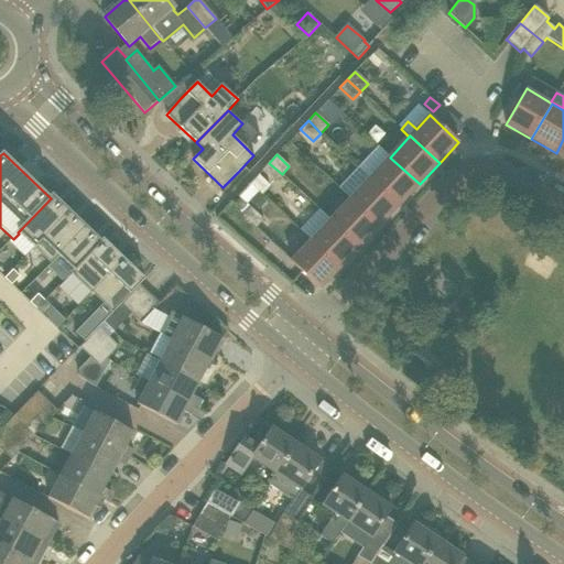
[(400,206),(420,184),(390,158),(370,179),(400,206)]
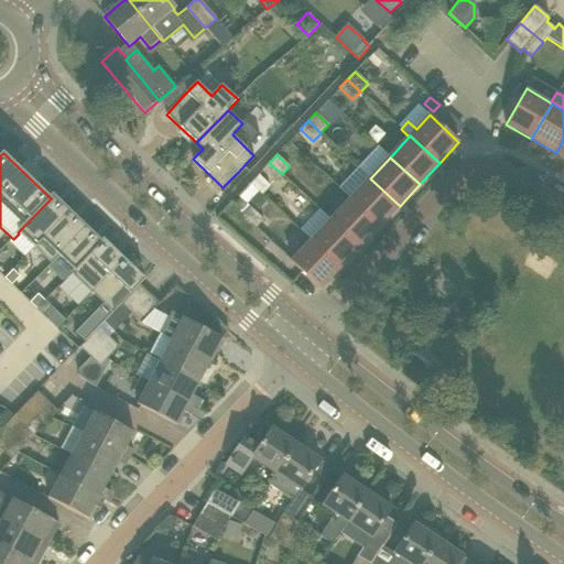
[(282,174),(269,163),(260,171),(273,183),(282,174)]
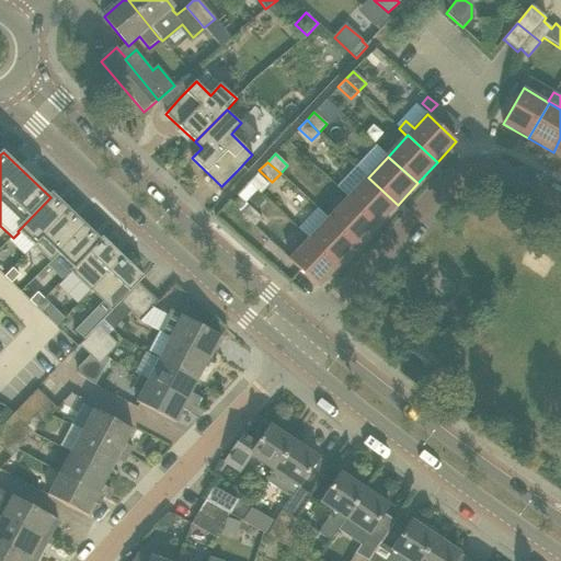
[(378,226),(398,205),(368,178),(348,198),(378,226)]
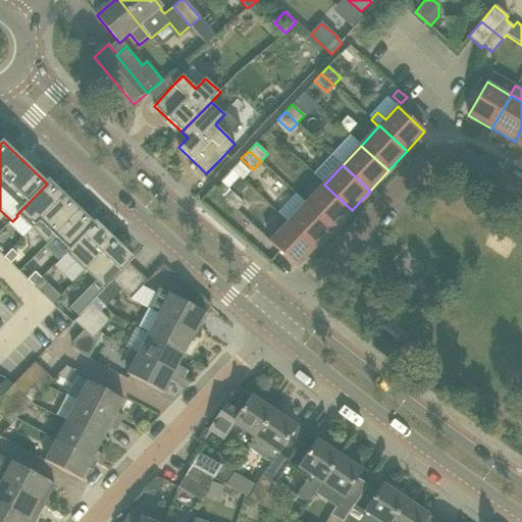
[(232,170),(221,183),(228,190),(240,177),(232,170)]
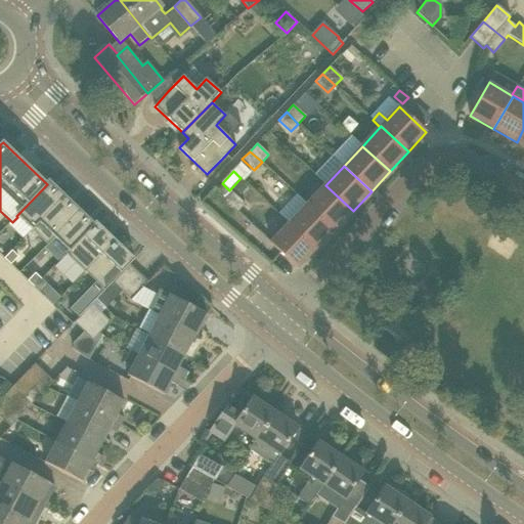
[(64,197),(68,193),(51,178),(49,181),(49,182),(47,184),(19,213),(35,227),(64,197)]
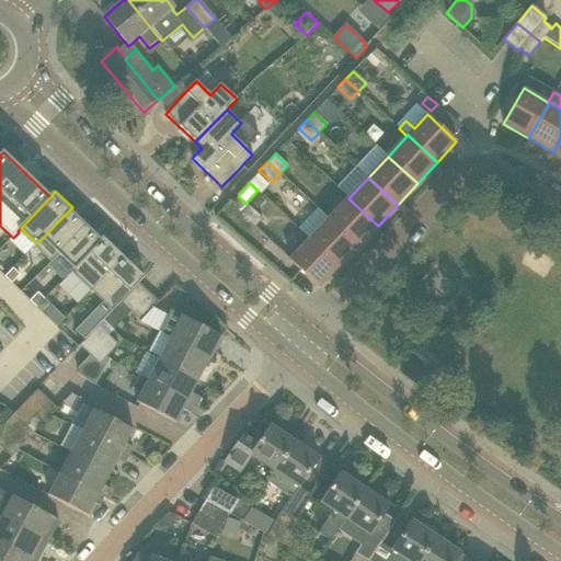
[(231,204),(242,215),(249,207),(245,204),(238,196),(231,204)]
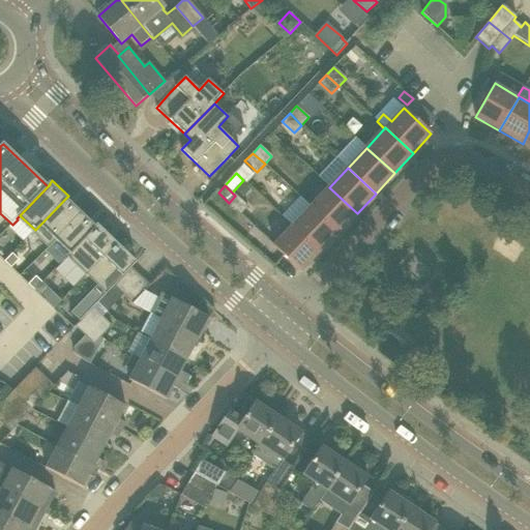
[(339,233),(357,213),(329,187),(311,207),(339,233)]
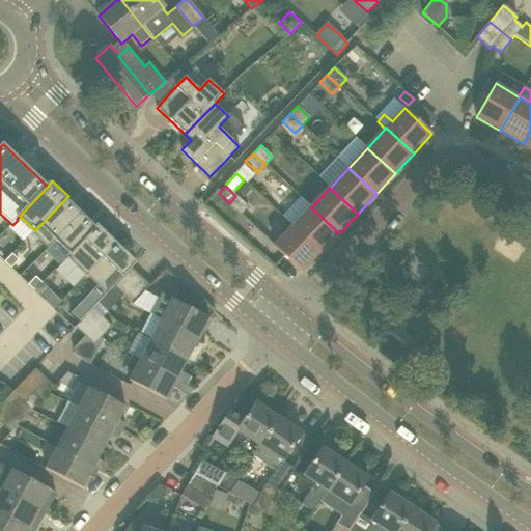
[(242,215),(249,206),(236,195),(235,196),(229,203),(228,203),(242,215)]
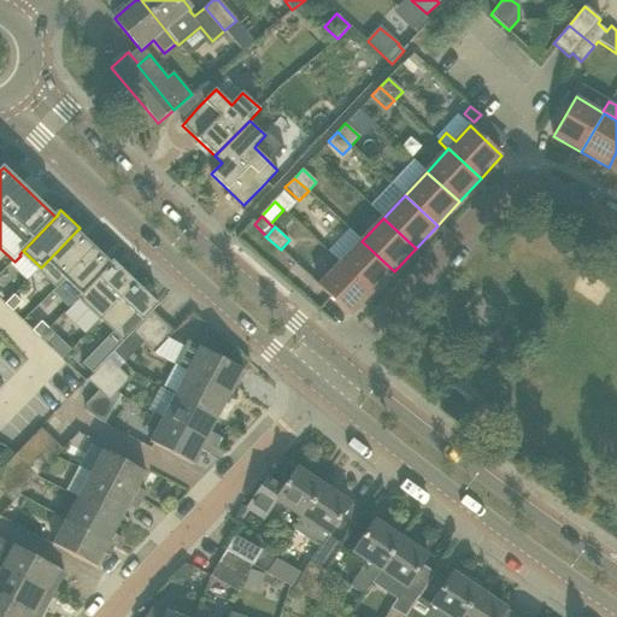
[(64,281),(94,248),(76,231),(41,268),(37,271),(56,289),(64,281)]
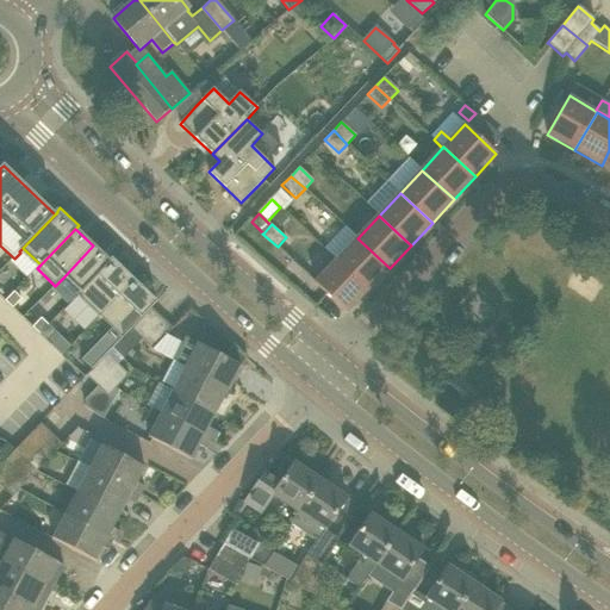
[(368,291),(390,268),(358,238),(336,261),(368,291)]
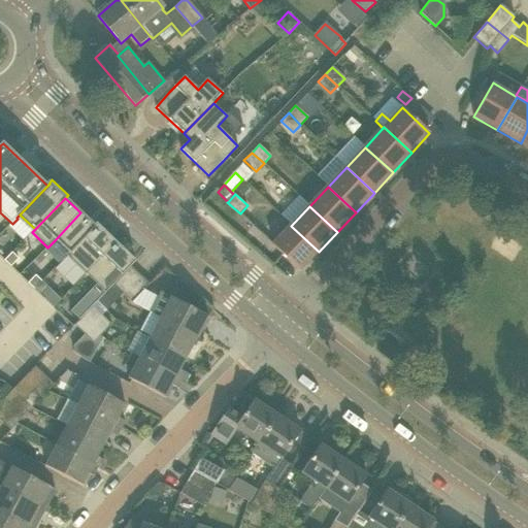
[(68,253),(95,226),(80,212),(55,240),(68,253)]
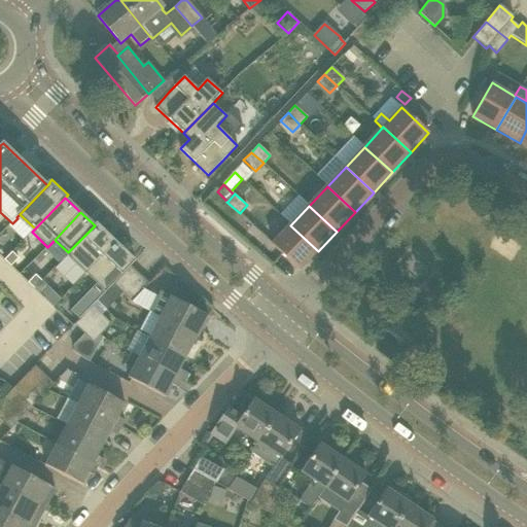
[(85,274),(115,242),(96,223),(95,225),(68,252),(66,255),(85,274)]
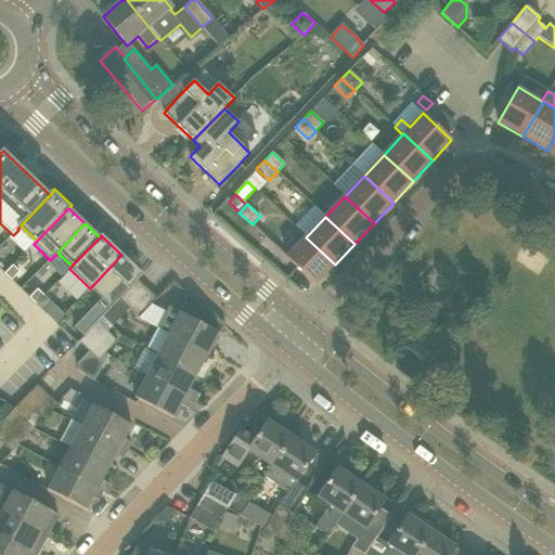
[(335,265),(306,237),(286,258),(315,285),(335,265)]
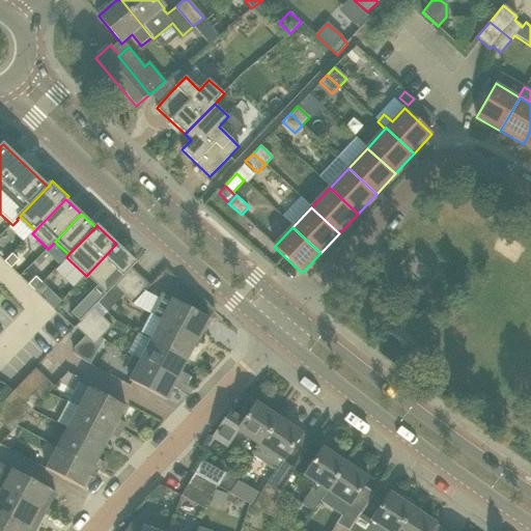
[(136,263),(116,244),(86,276),(106,295),(114,286),(132,268),(136,263)]
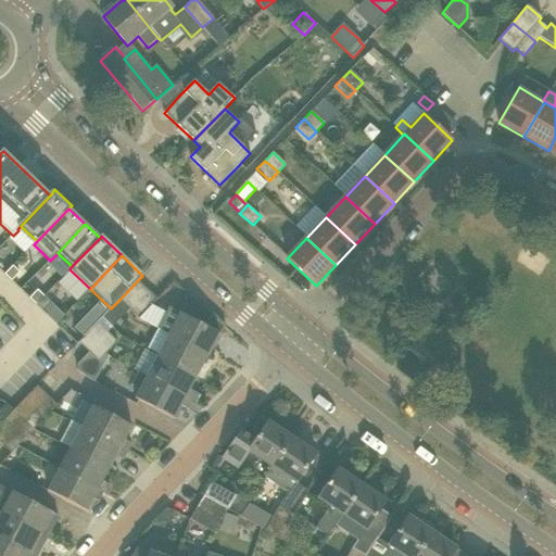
[(13,266),(4,275),(11,281),(20,273),(13,266)]
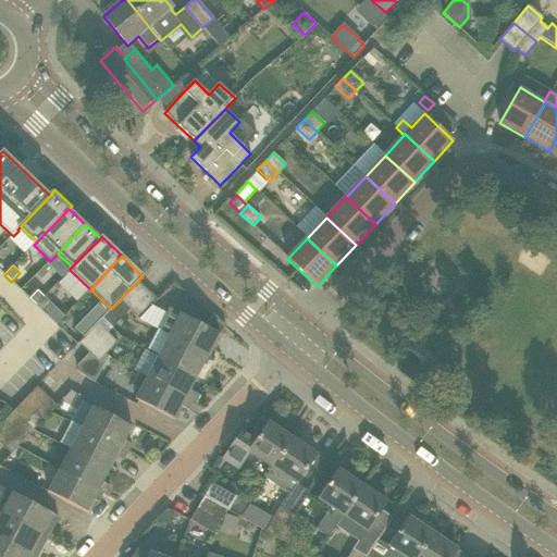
[(148,289),(138,281),(120,300),(130,310),(148,289)]
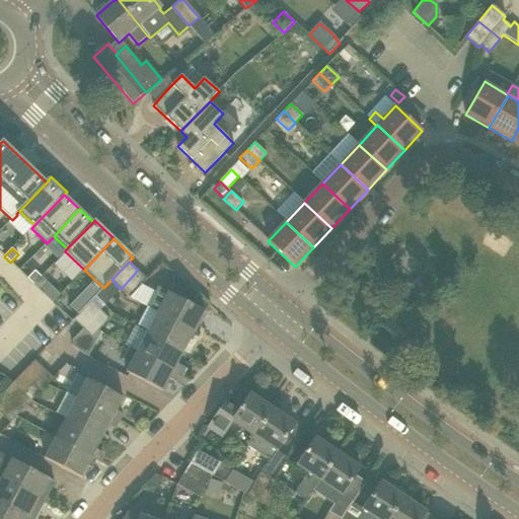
[(147,279),(138,270),(121,289),(130,297),(147,279)]
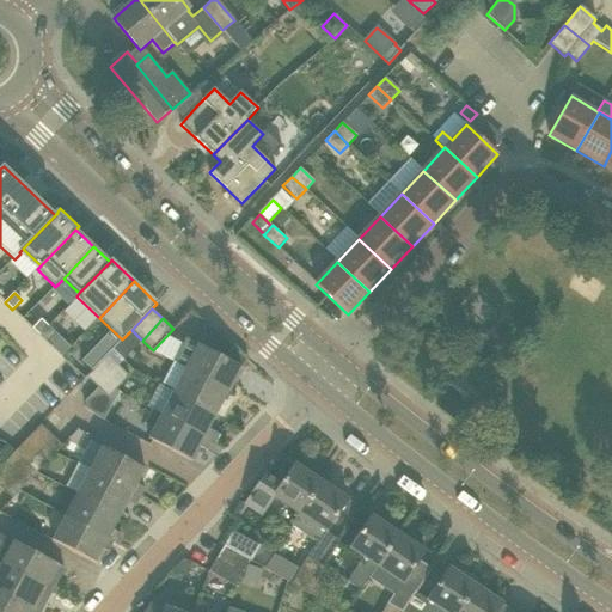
[(40,336),(49,326),(41,319),(32,329),(40,336)]
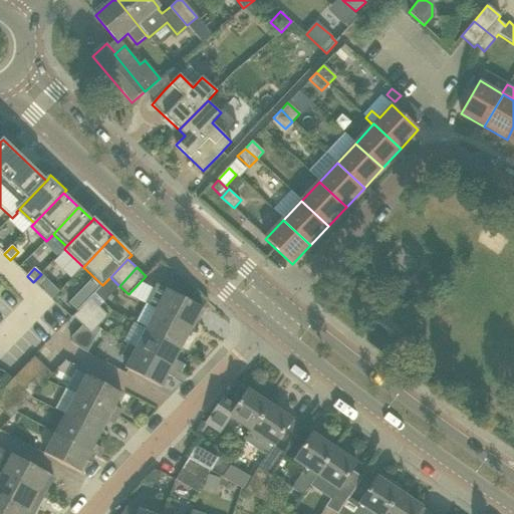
[(47,280),(41,274),(33,282),(39,288),(47,280)]
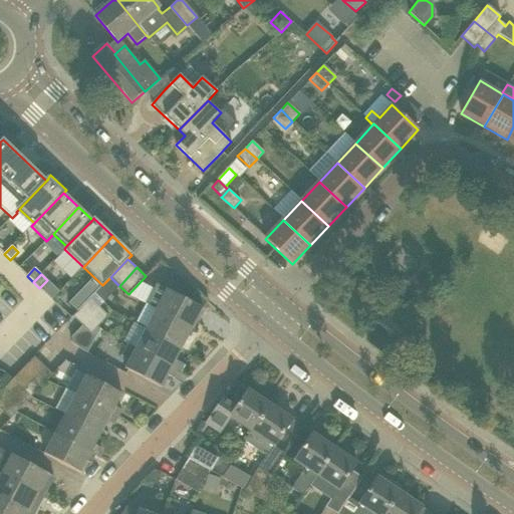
[(157,309),(194,329),(198,322),(196,321),(203,308),(157,284),(146,304),(157,309)]
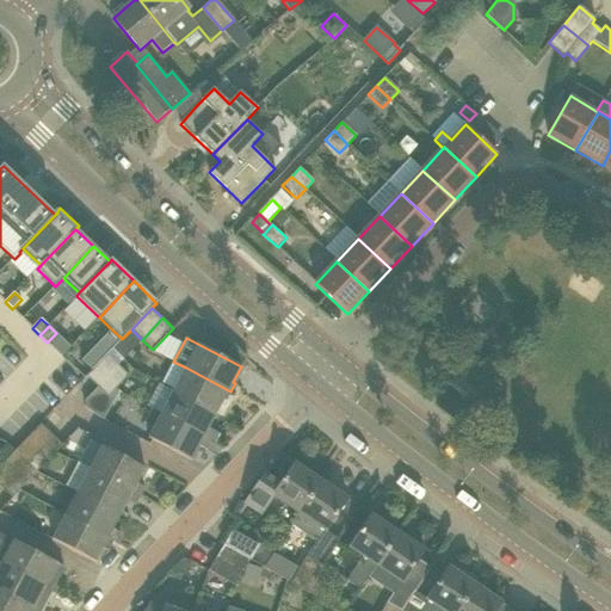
[(128,356),(117,345),(112,350),(124,360),(128,356)]
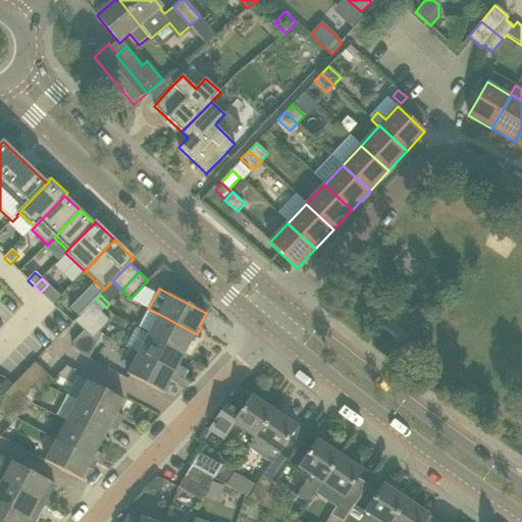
[(88,307),(79,299),(70,308),(79,316),(88,307)]
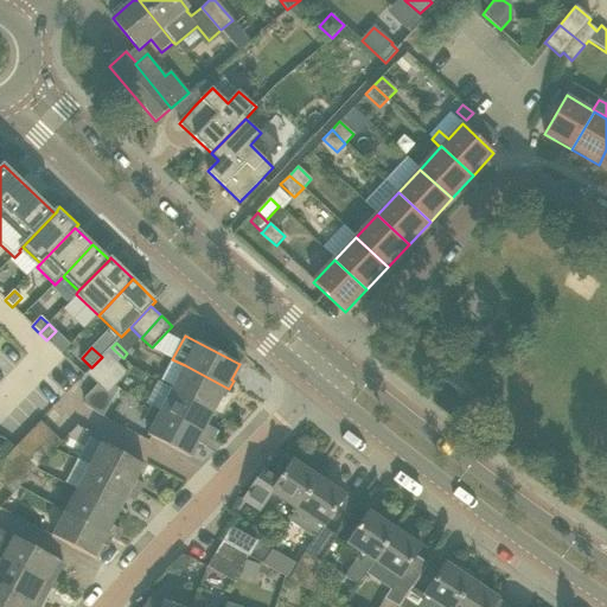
[(87,375),(97,384),(119,363),(108,351),(87,375)]
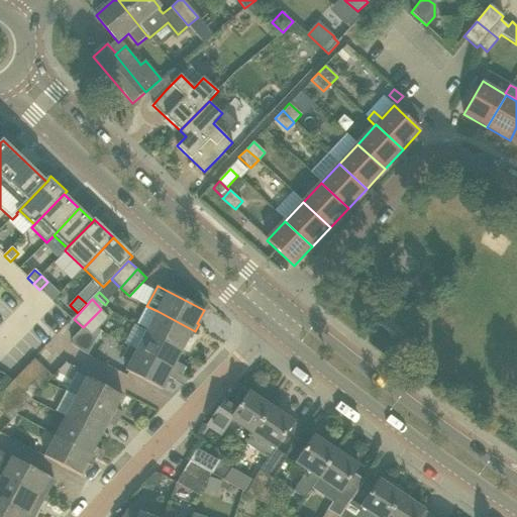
[(110,317),(101,309),(83,327),(92,336),(110,317)]
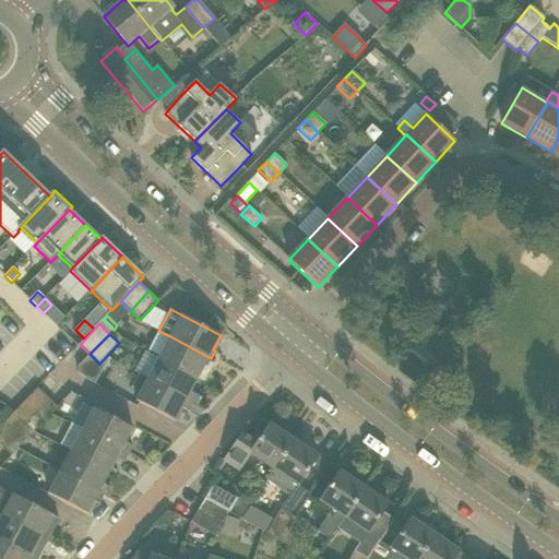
[(159,358),(198,379),(204,366),(206,367),(211,358),(170,336),(159,358)]
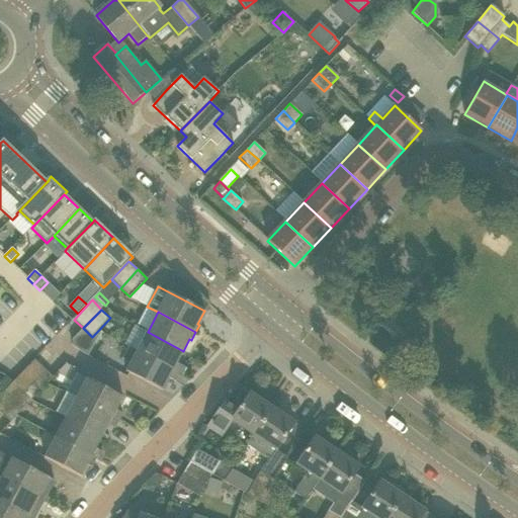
[(183,351),(148,332),(137,351),(179,373),(183,366),(176,362),(183,351)]
